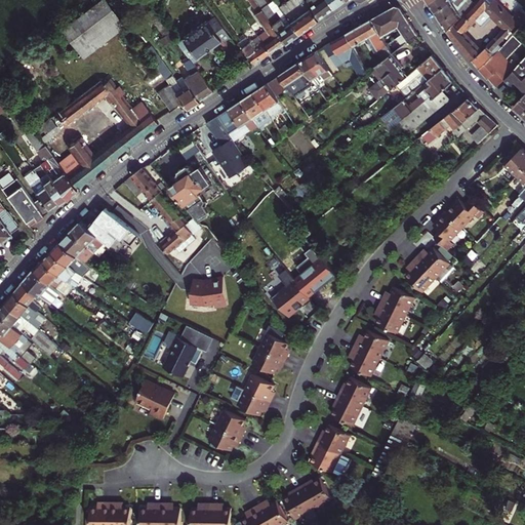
[(125,24),(108,0),(97,0),(62,27),(82,55),(125,24)]
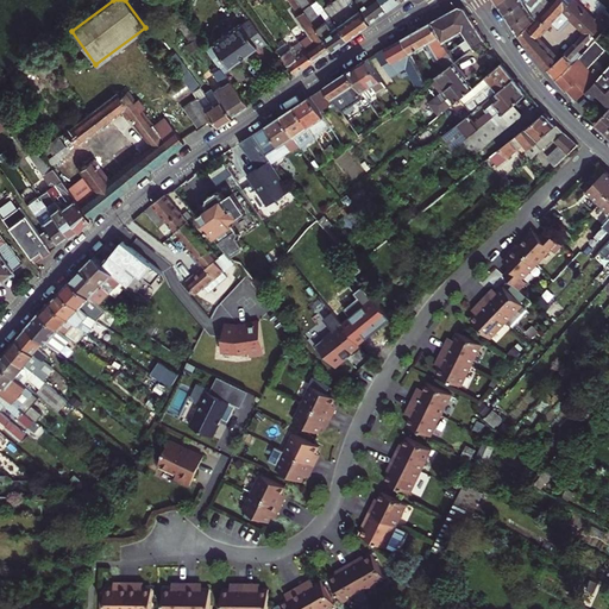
[(312,44),(303,50),(312,62),(321,56),(331,49),(295,0),(284,0),(286,0),(287,0),(297,14),(294,17),(307,36),(312,44)]
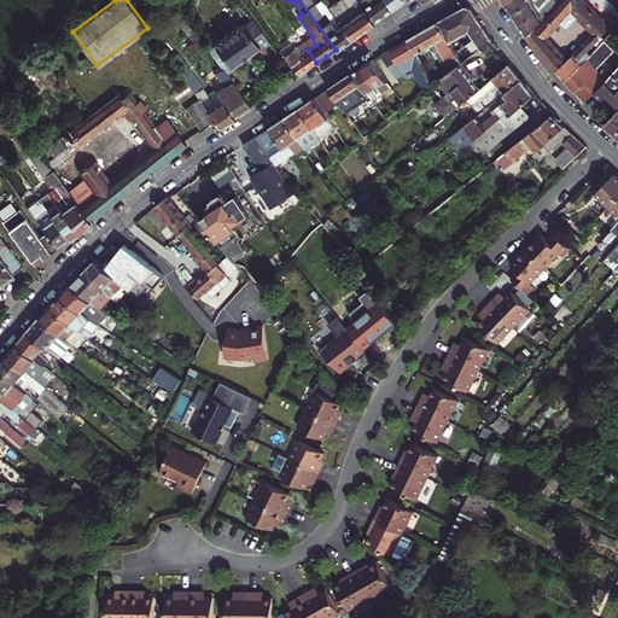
[(343,45),(350,40),(326,6),(322,0),(314,6),(309,0),(299,0),(336,50),(343,45)]
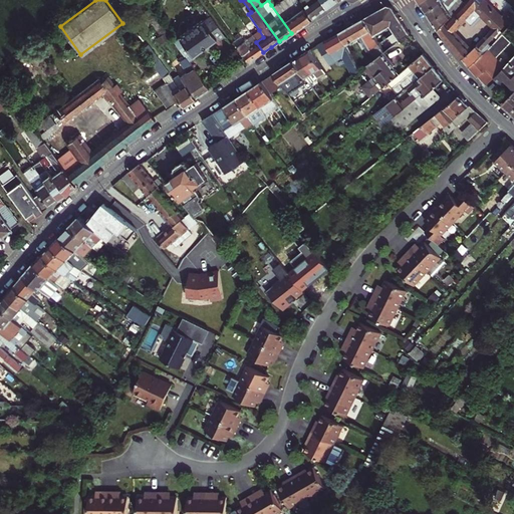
[(311,19),(298,1),(297,0),(278,0),(271,5),(291,33),(298,28),(311,19)]
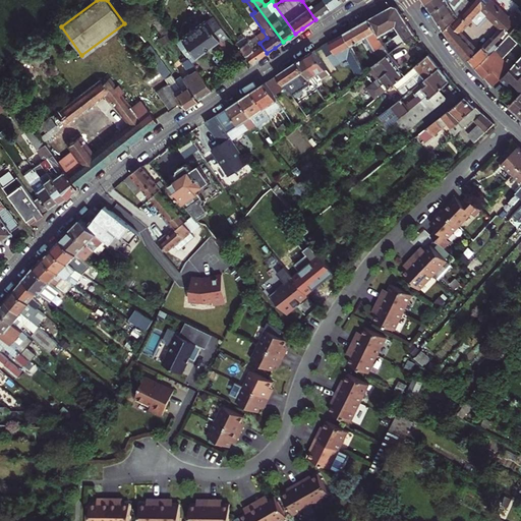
[(323,13),(331,8),(325,0),(302,0),(302,1),(315,19),(323,13)]
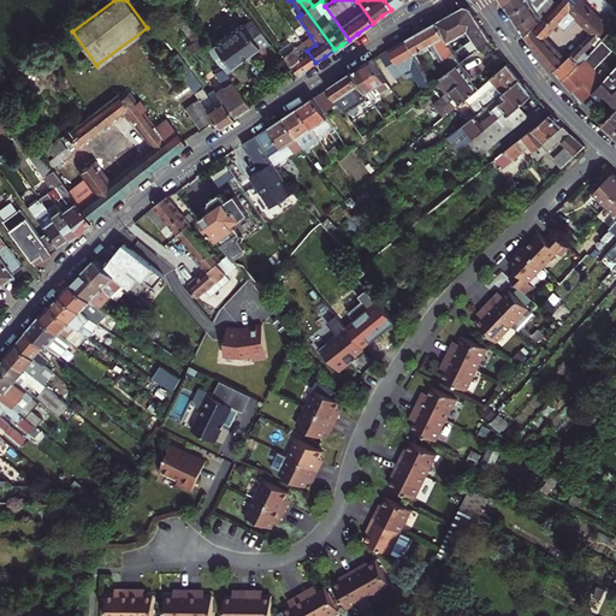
[(511,15),(529,1),(531,0),(508,0),(504,4),(508,9),(511,15)]
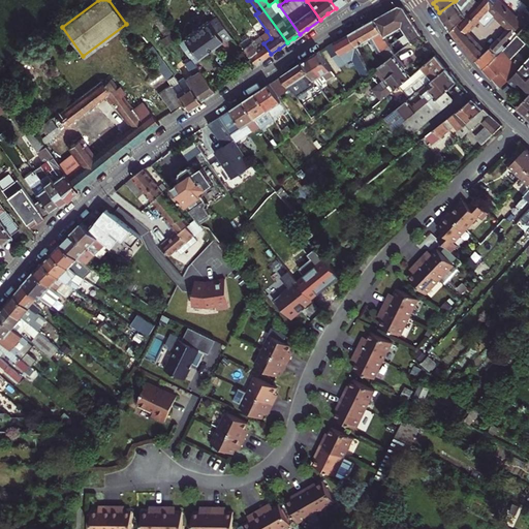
[(442,17),(445,21),(461,10),(469,0),(456,0),(455,1),(439,12),(442,17)]
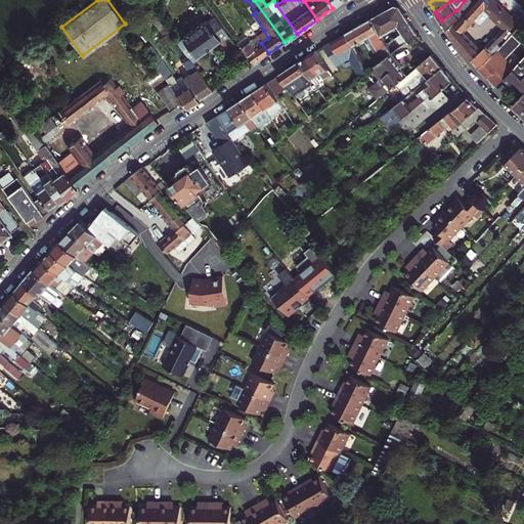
[(448,31),(461,16),(474,2),(471,0),(465,0),(456,10),(441,20),(444,26),(448,31)]
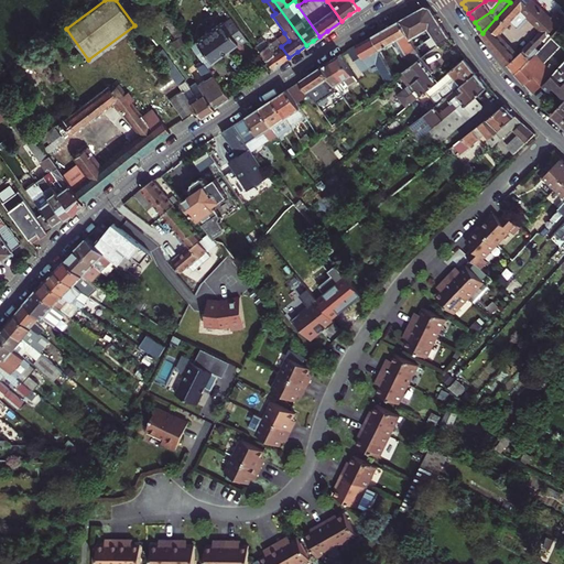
[(532,22),(541,31),(523,49),(529,54),(532,52),(556,25),(559,29),(563,23),(563,13),(559,9),(551,17),(534,0),(511,0),(510,2),(496,18),(483,33),(492,46),(508,64),(516,56),(498,35),(510,20),(517,26),(523,32),(532,22)]
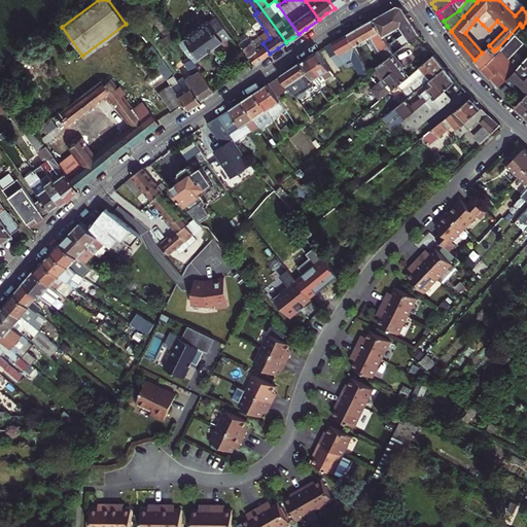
[(402,6),(398,5),(375,19),(384,36),(401,26),(398,21),(408,14),(405,10),(402,6)]
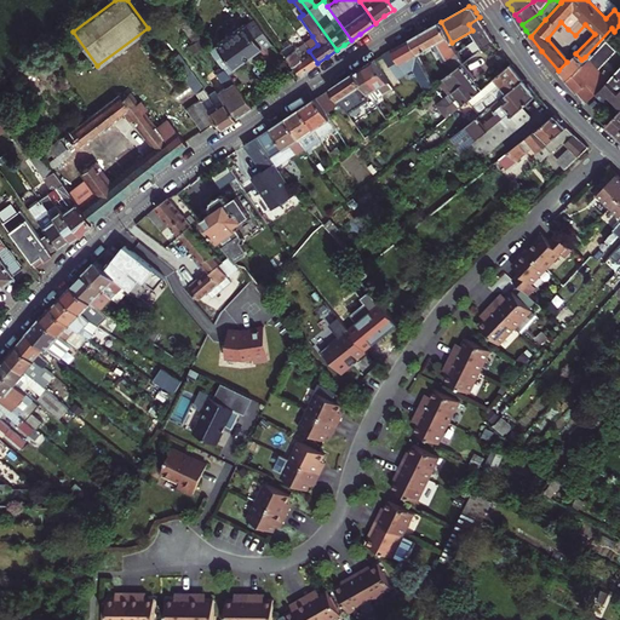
[(469,24),(472,30),(484,24),(480,17),(469,24)]
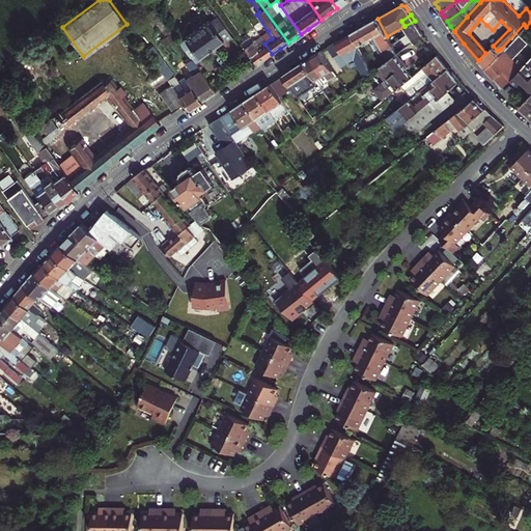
[(189,39),(182,45),(190,56),(195,63),(198,60),(202,58),(200,55),(230,34),(219,18),(212,23),(210,21),(188,37),(189,39)]
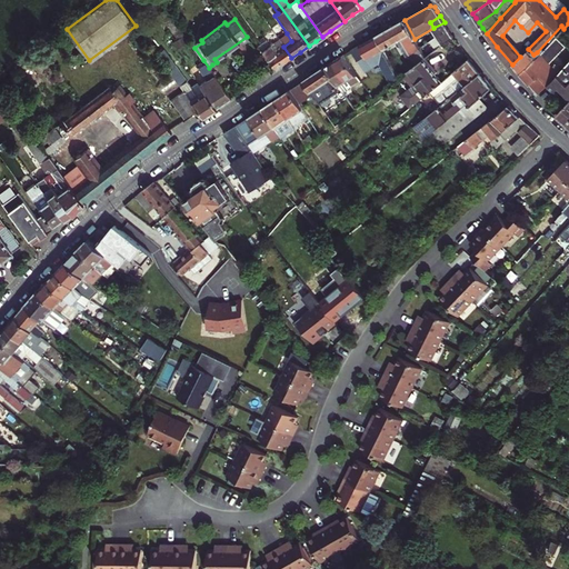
[(383,50),(390,46),(398,41),(402,39),(410,55),(417,65),(423,59),(425,59),(426,58),(420,48),(419,47),(415,39),(405,20),(390,28),(377,37),(383,50)]
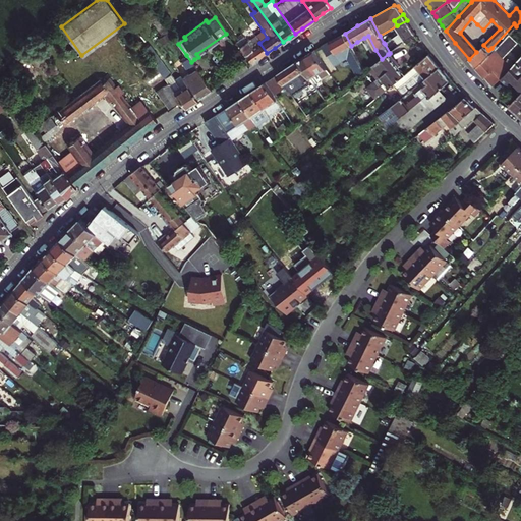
[(400,45),(405,41),(406,41),(407,40),(416,35),(411,27),(407,20),(397,25),(401,33),(394,38),(400,45)]
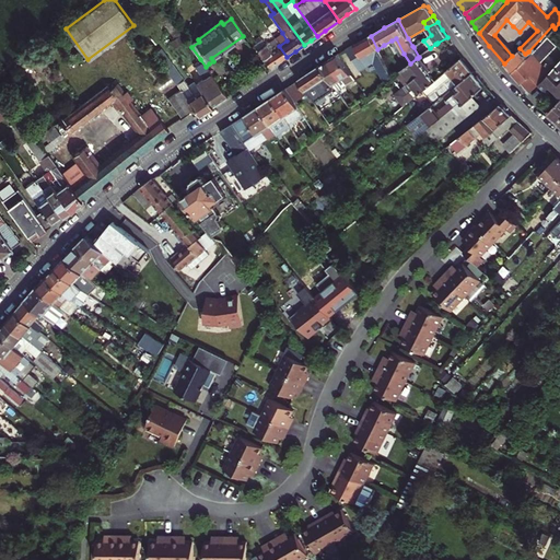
[(275,39),(279,46),(287,41),(282,33),(273,37),(275,39)]
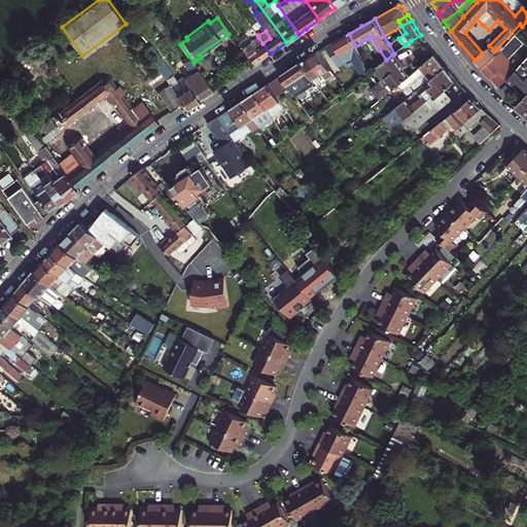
[(171,32),(159,41),(163,46),(175,37),(171,32)]
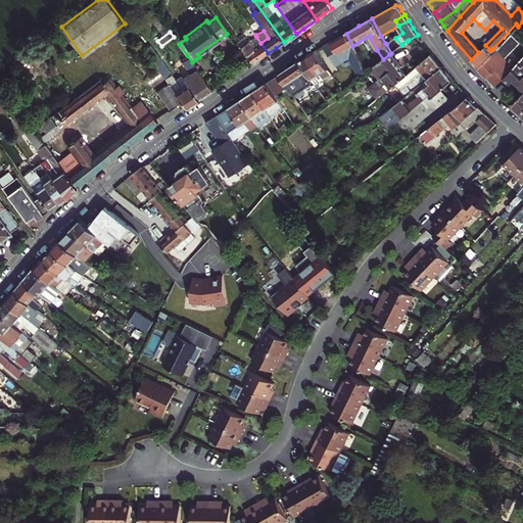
[(335,40),(324,46),(335,65),(350,56),(361,76),(367,72),(361,59),(352,46),(346,34),(335,40)]
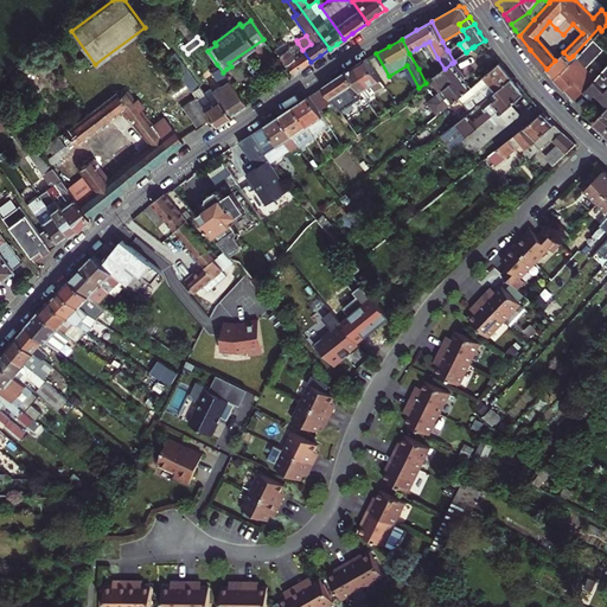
[(575,58),(572,62),(555,80),(563,89),(572,98),(592,78),(599,71),(593,66),(590,69),(587,66),(605,49),(594,39),(575,58)]
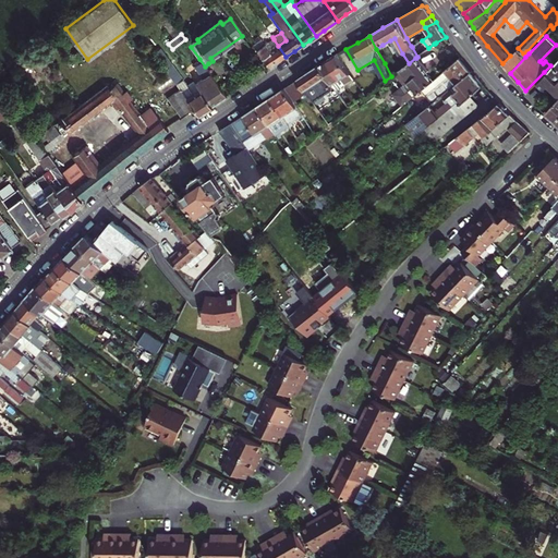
[(402,53),(395,38),(390,40),(399,56),(402,53)]
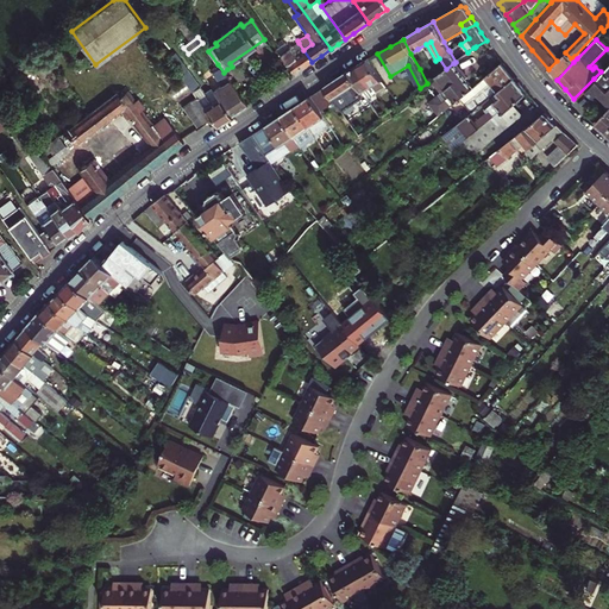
[(282,48),(277,51),(295,75),(303,68),(312,62),(303,50),(299,43),(284,52),(282,48)]
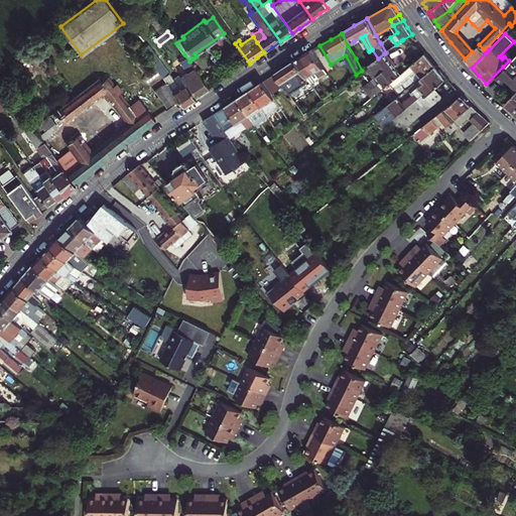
[(356,58),(361,55),(354,41),(348,45),(356,58)]
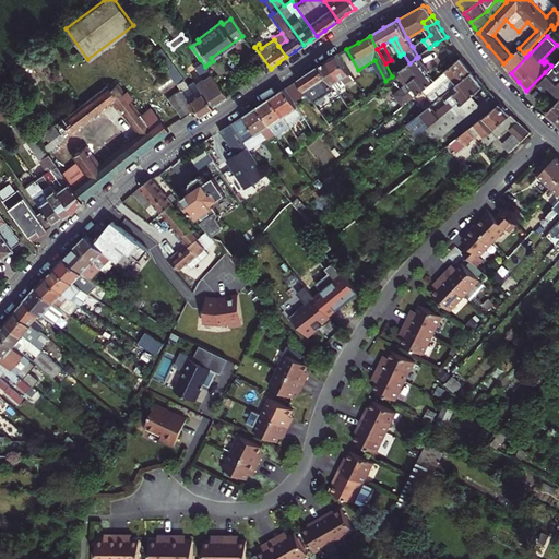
[(519,48),(511,56),(503,63),(507,68),(511,73),(526,57),(524,54),(519,48)]
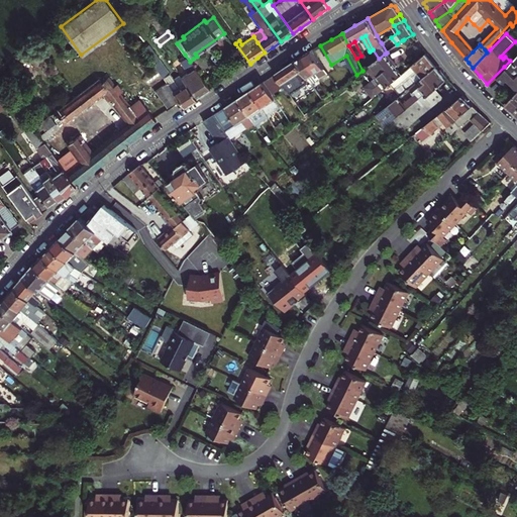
[(320,78),(328,73),(313,49),(309,53),(304,55),(320,78)]
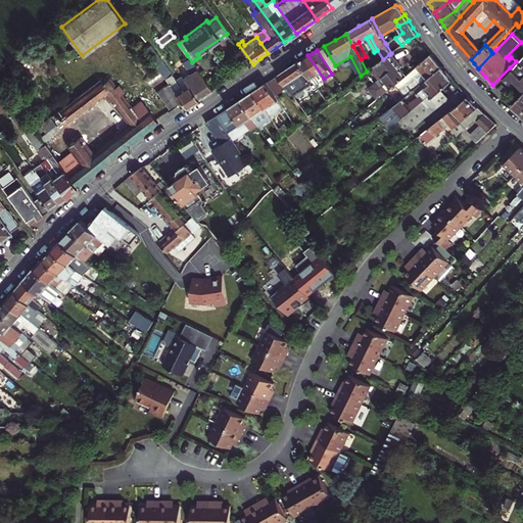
[(372,67),(370,68),(379,80),(369,88),(378,99),(396,84),(405,77),(397,68),(396,66),(398,64),(394,59),(389,54),(383,59),(372,67)]
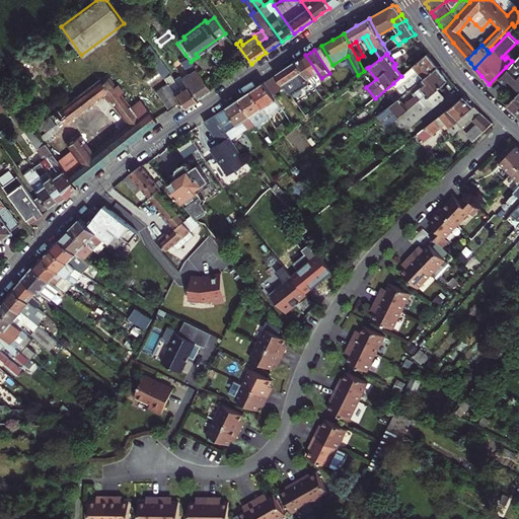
[(393,83),(402,95),(420,82),(426,77),(439,67),(434,60),(429,54),(401,76),(393,83)]
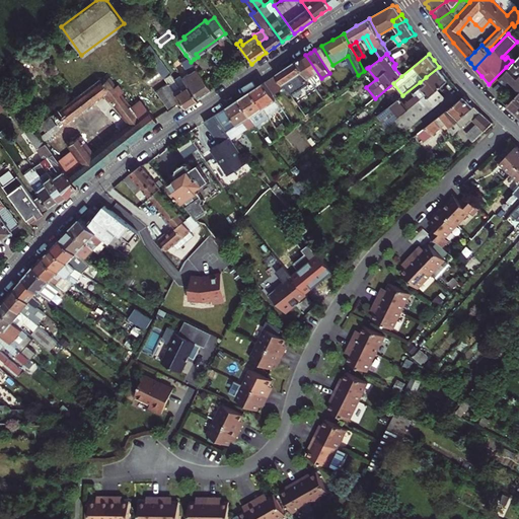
[(211,90),(207,83),(191,62),(186,55),(179,59),(190,75),(183,79),(198,99),(204,94),(211,90)]
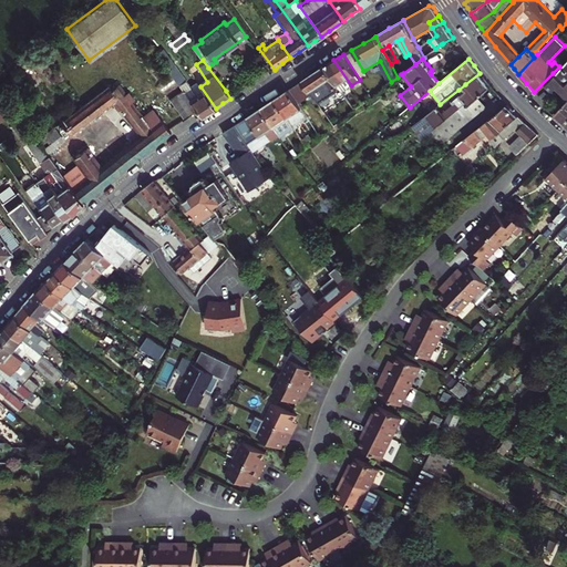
[(323,66),(339,85),(342,91),(356,110),(363,103),(361,100),(357,102),(347,89),(351,85),(333,60),(329,63),(323,66)]
